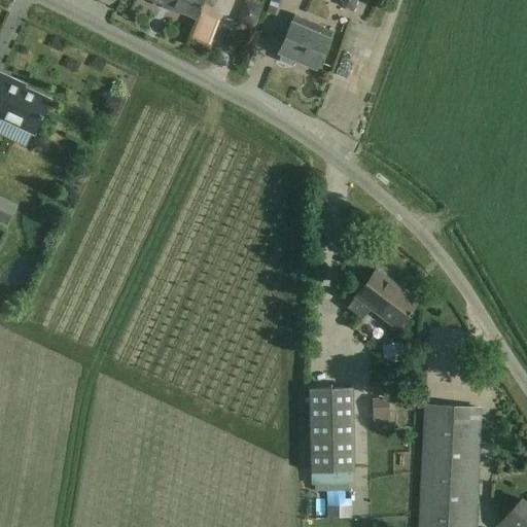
[(134,0),(132,8),(188,32),(195,16),(154,0),(134,0)]
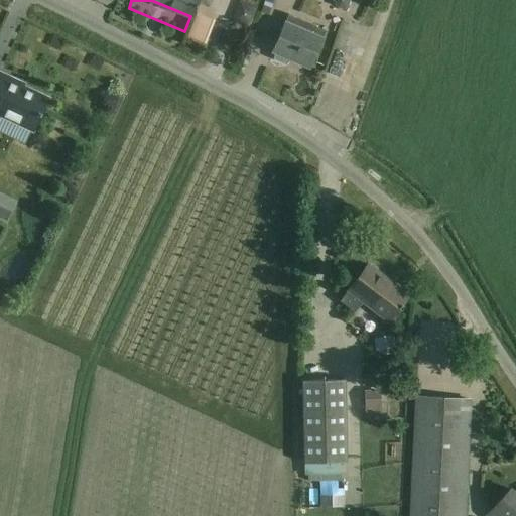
[(154,0),(191,16),(199,0),(154,0)]
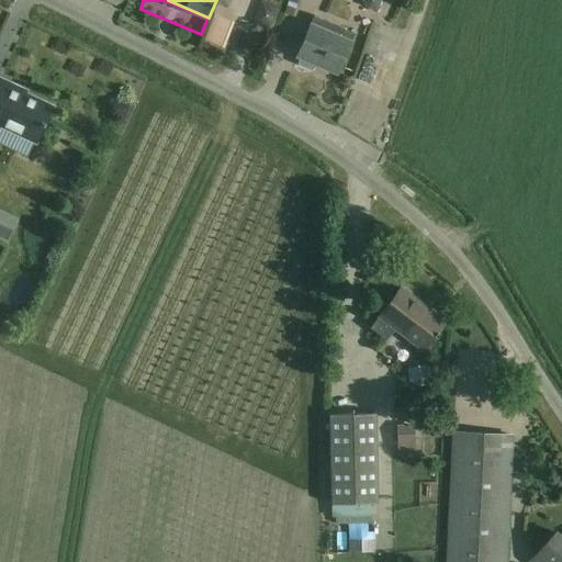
[(361,0),(364,7),(378,11),(381,0),(361,0)]
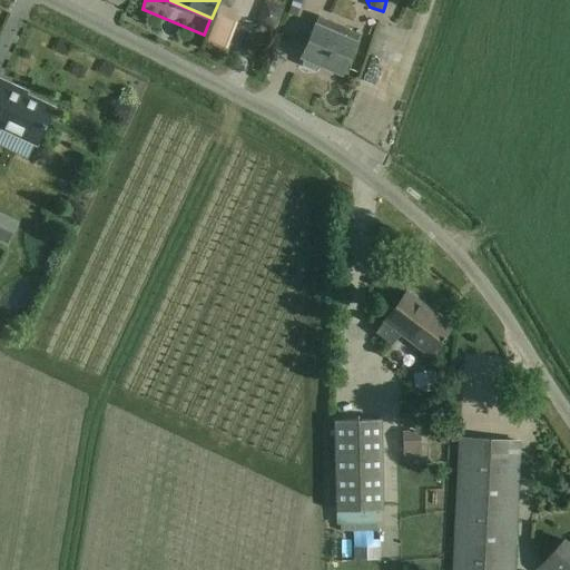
[(315,26),(302,57),(305,58),(304,65),(316,70),(321,65),(343,74),(356,43),(360,33),(320,17),(315,26)]
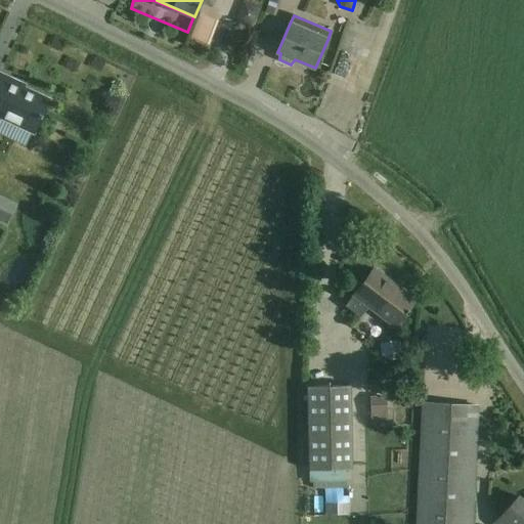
[(207,56),(217,32),(197,23),(186,48),(207,56)]
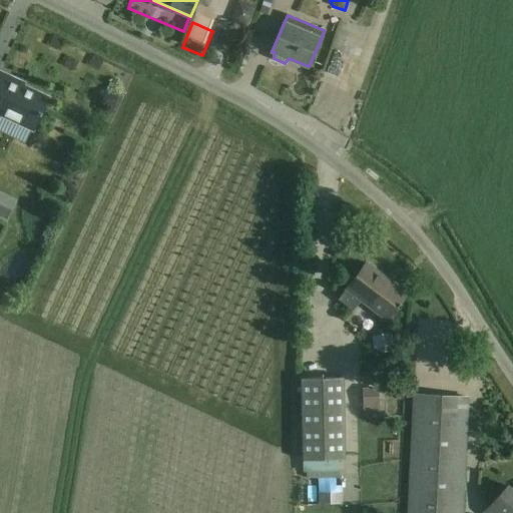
[(334,89),(340,69),(330,67),(325,86),(334,89)]
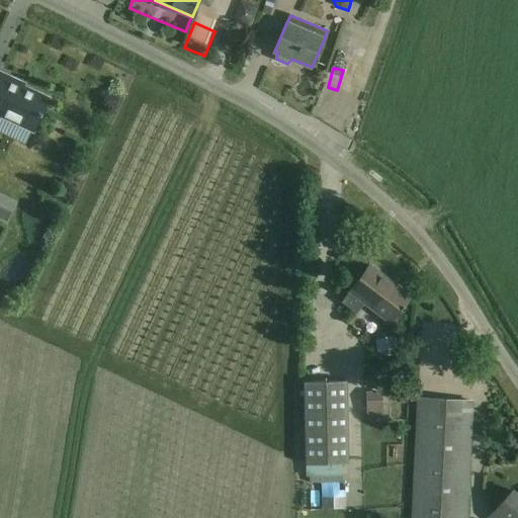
[(0,114),(33,131),(49,98),(23,87),(15,83),(16,81),(0,73),(0,114)]
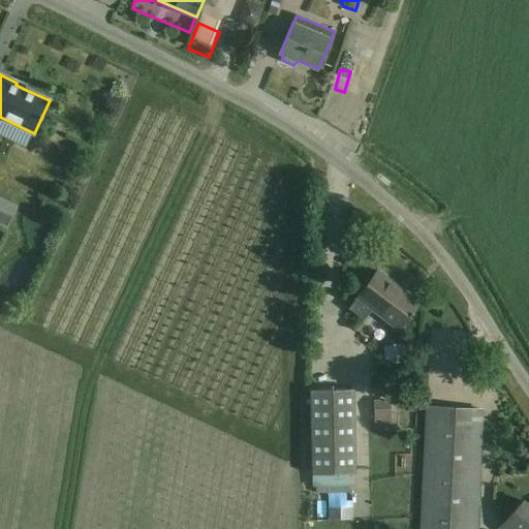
[(366,317),(372,309),(400,329),(409,316),(411,317),(413,313),(412,312),(418,303),(377,271),(365,287),(350,307),(366,317)]
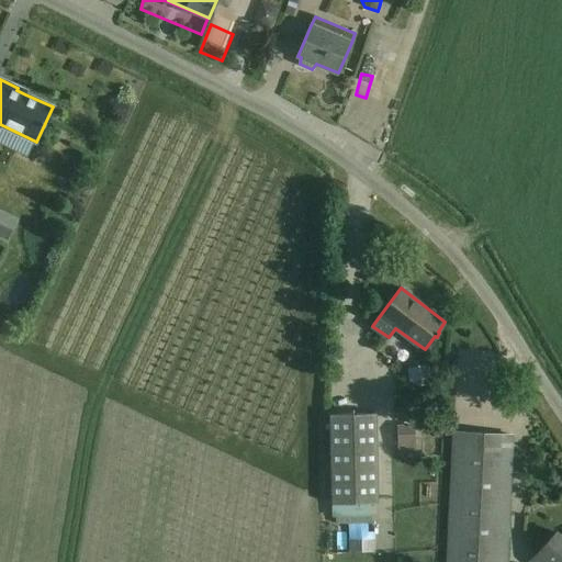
[(427,359),(406,362),(411,388),(431,383),(427,359)]
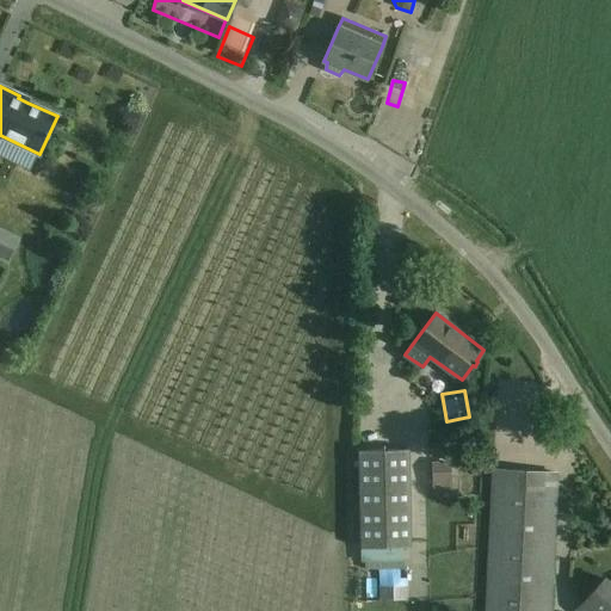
[(359,451),(360,549),(411,548),(408,450),(359,451)]
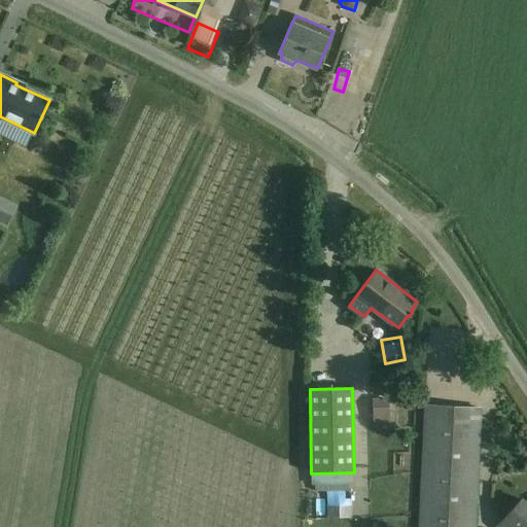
[(389,398),(373,398),(373,427),(389,426),(389,398)]
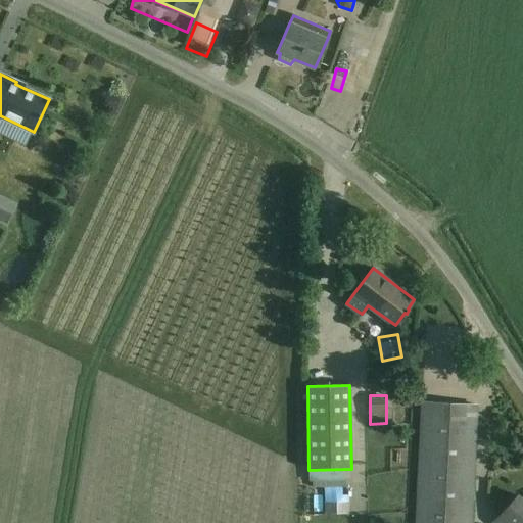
[(423,402),(422,423),(417,522),(470,522),(476,406),(423,402)]
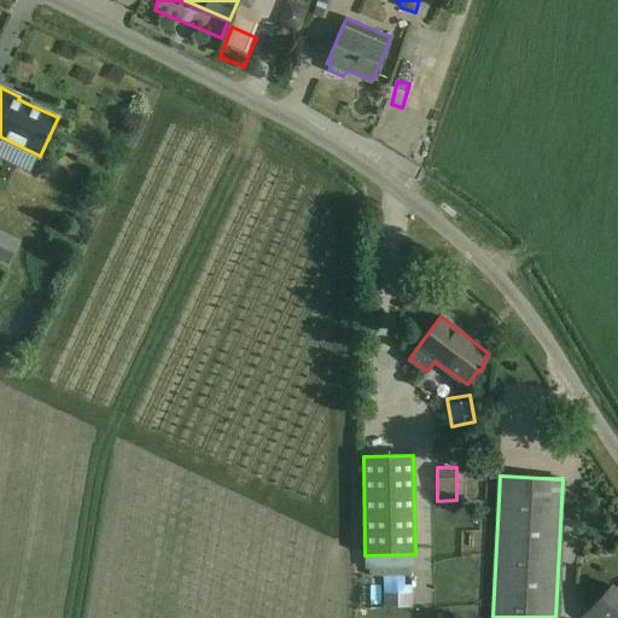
[(617,617),(617,592),(612,586),(595,604),(583,617),(617,617)]
